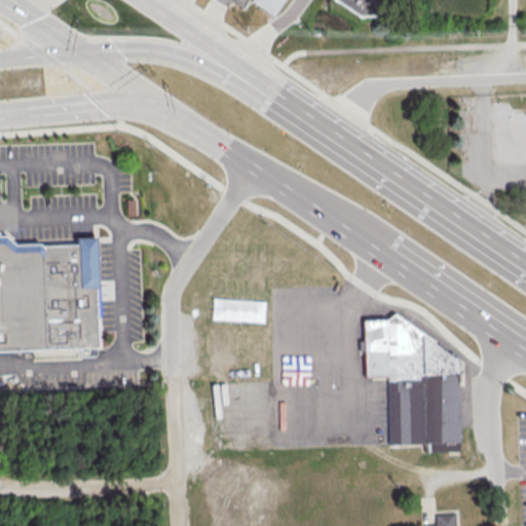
[(256,0),(275,14),(285,0),(256,0)]
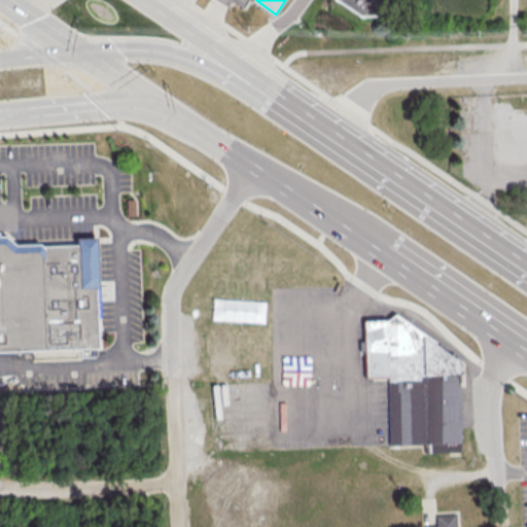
[(338,0),(361,14),(384,13),(383,0),(338,0)]
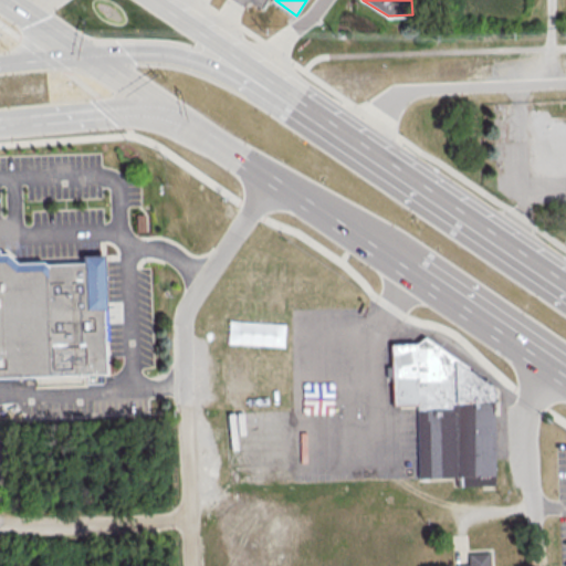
[(0,253),(9,253),(19,261),(43,261),(46,263),(85,262),(84,254),(106,253),(108,308),(104,308),(107,373),(0,377),(0,253)]
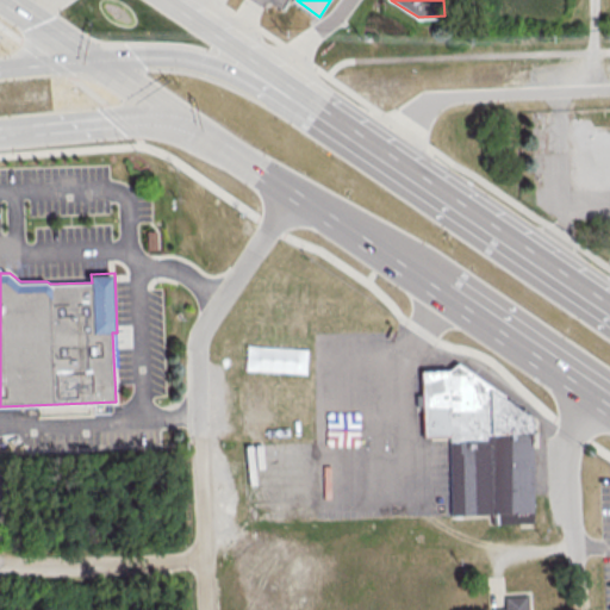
[(534,523),(492,524),(492,516),(452,517),(449,436),(423,437),(422,372),(449,371),(459,363),(531,418),(534,523)]
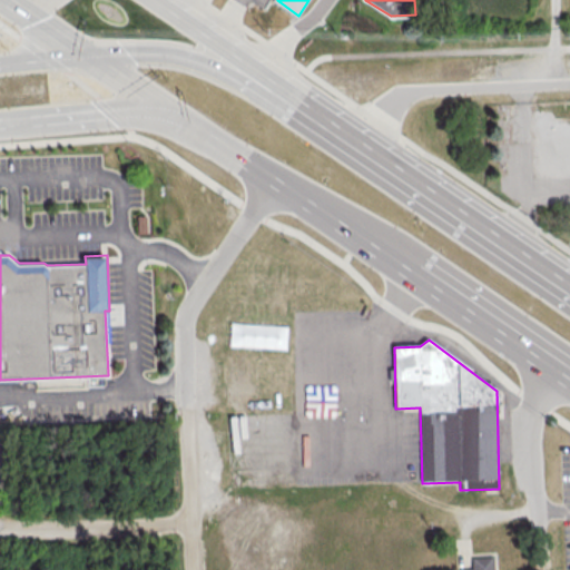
[(470,556),(471,568),(458,568),(458,569),(492,569),(492,556),(470,556)]
